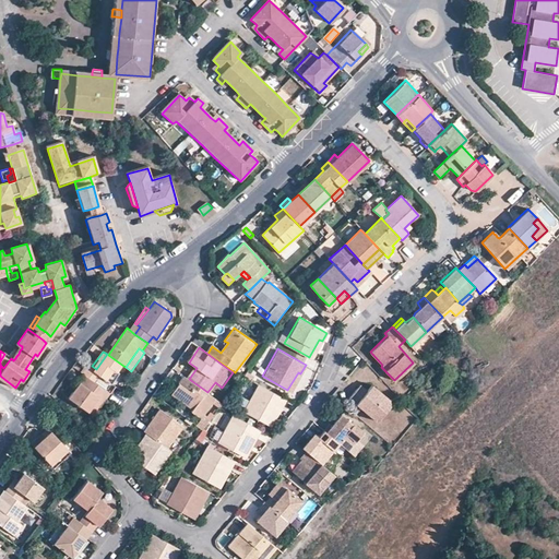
[(11,358),(4,354),(0,361),(0,365),(3,368),(11,358)]
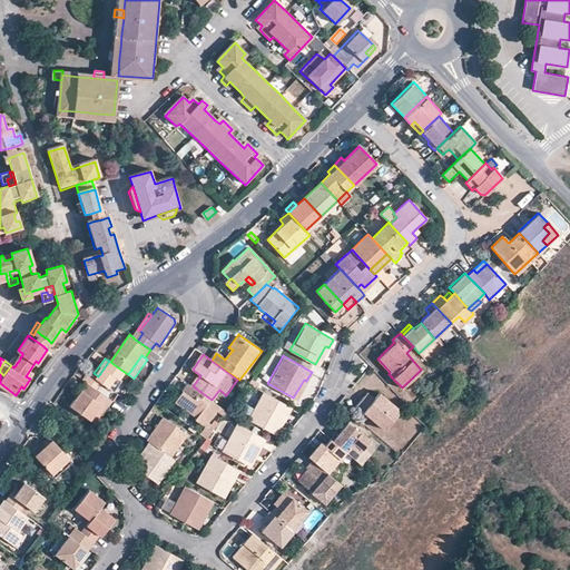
[(116,377),(120,380),(126,373),(110,362),(109,361),(98,376),(94,373),(90,371),(84,380),(88,383),(98,391),(102,384),(109,389),(116,377)]
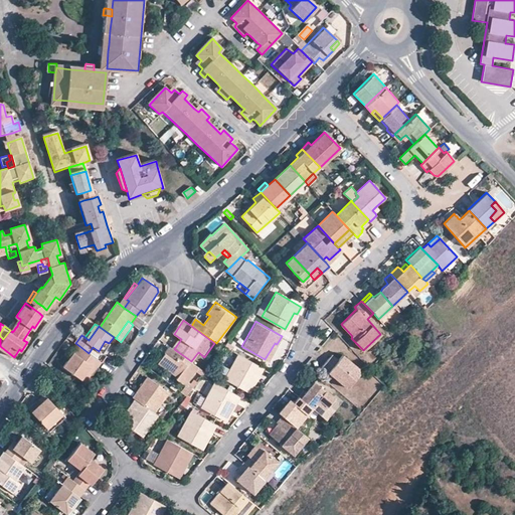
[(108,345),(109,343),(105,341),(99,351),(102,353),(103,352),(104,350),(105,349),(106,347),(107,346),(108,345)]
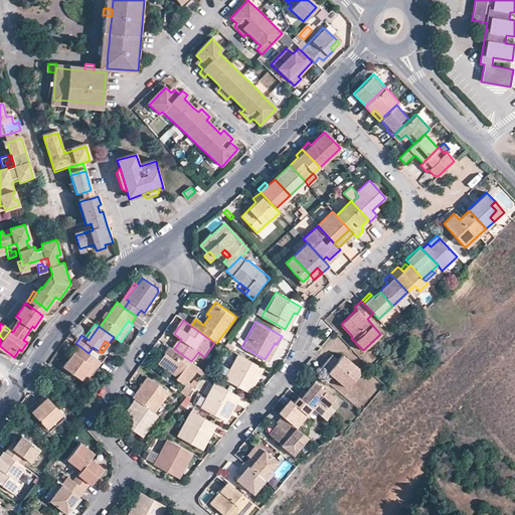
[(93,367),(97,369),(99,370),(103,363),(89,353),(79,346),(64,367),(82,380),(93,367)]
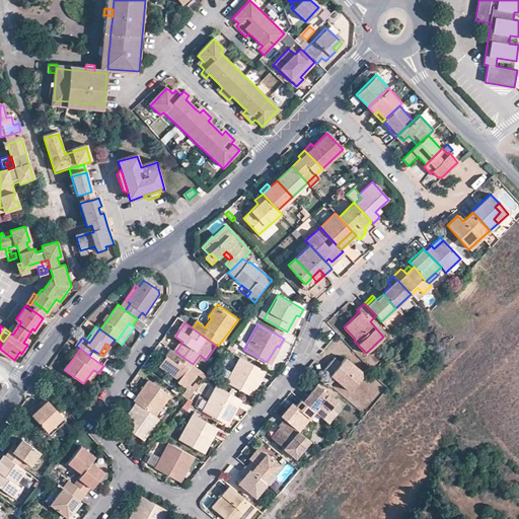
[(187,361),(174,352),(171,350),(159,366),(178,382),(178,383),(188,389),(201,371),(187,361)]
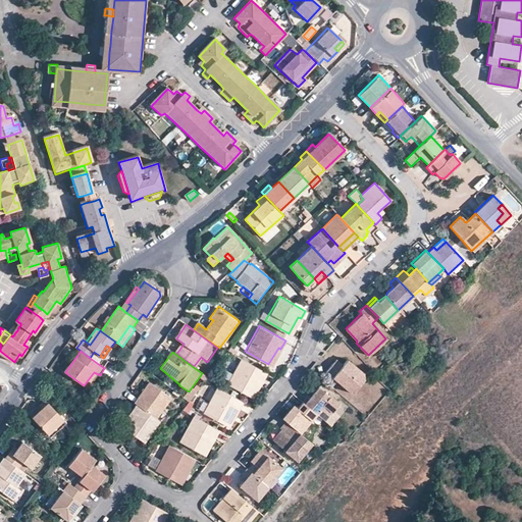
[(260,379),(261,380),(266,372),(241,358),(226,382),(250,396),(260,379)]
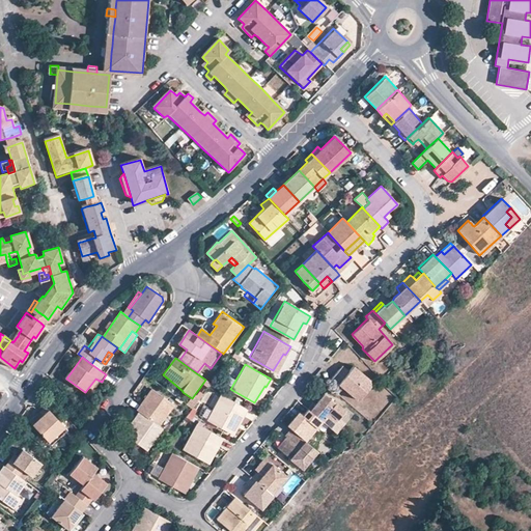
[(341,364),(339,367),(346,373),(348,371),(341,364)]
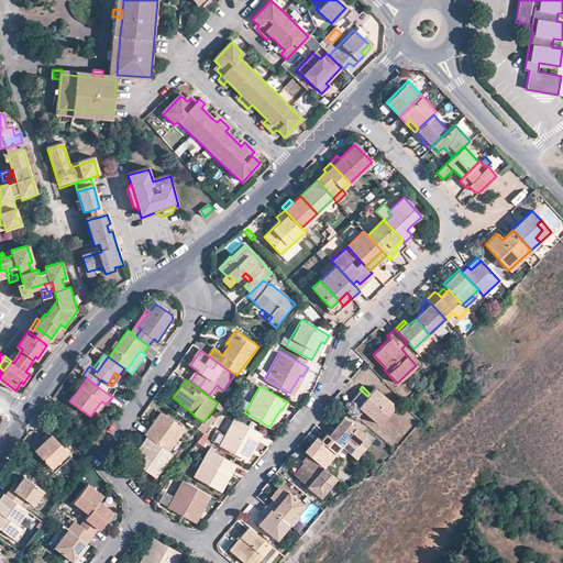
[(367,396),(360,389),(351,399),(379,424),(393,408),(392,401),(375,387),(370,394),(367,396)]
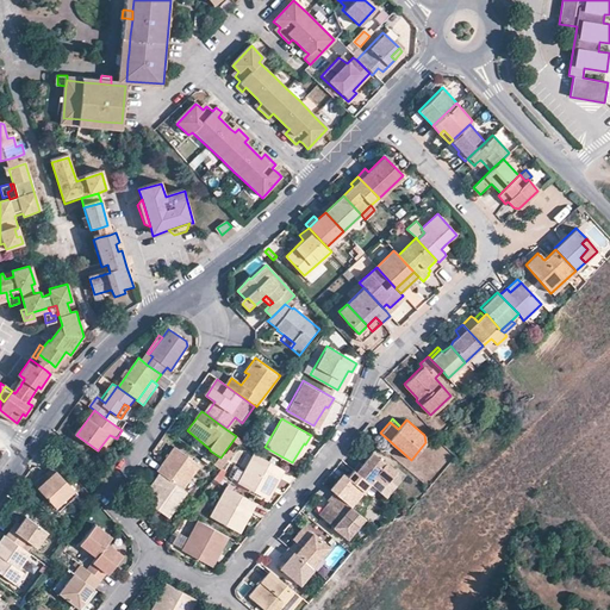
[(103,454),(114,437),(110,435),(98,450),(103,454)]
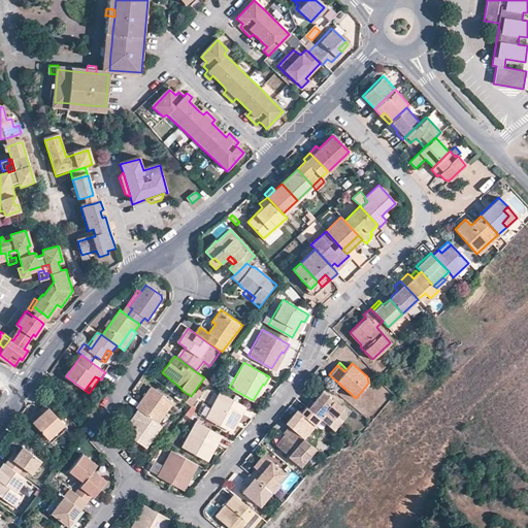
[(136,408),(139,409),(159,424),(173,403),(152,387),(136,408)]
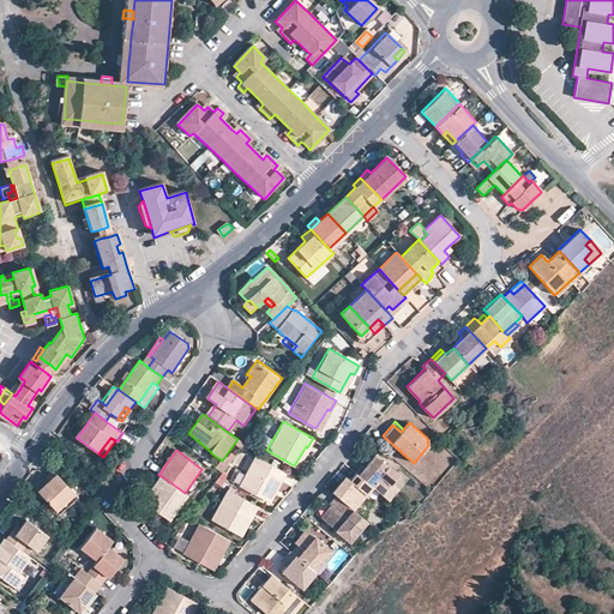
[(236,485),(265,500),(277,481),(280,482),(286,471),(254,455),(236,485)]
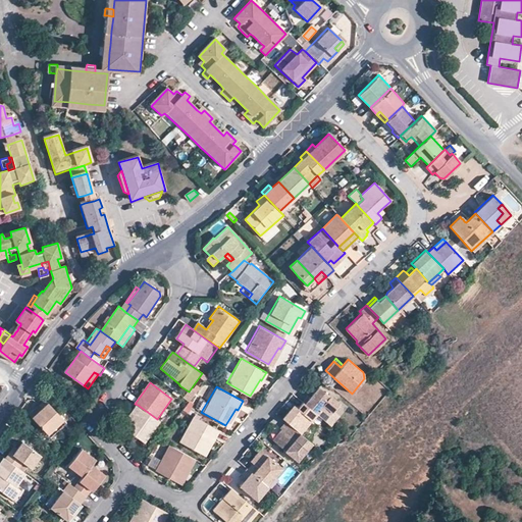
[(303,403),(316,414),(320,417),(324,421),(337,404),(318,388),(310,398),(308,396),(303,403)]
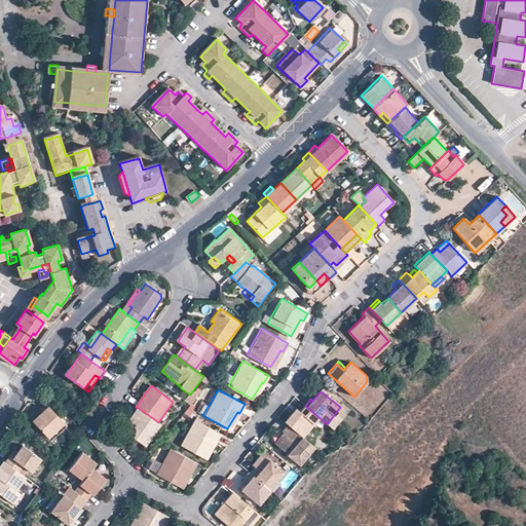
[(49,438),(65,423),(46,403),(41,408),(44,412),(34,421),(49,438)]
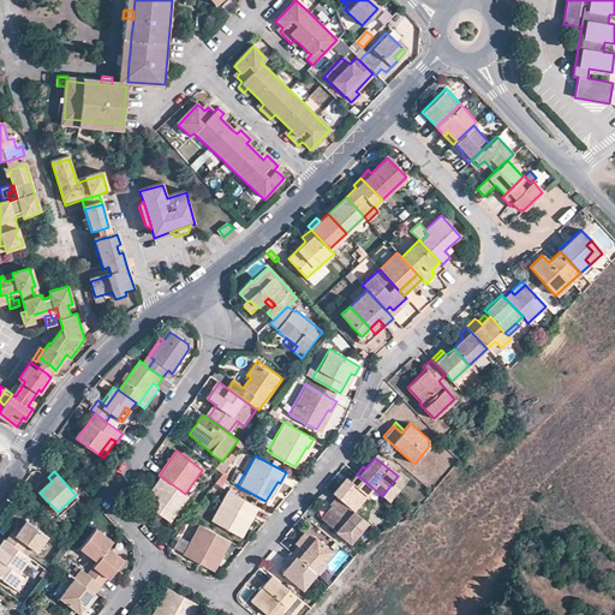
[(333,494),(353,511),(372,488),(357,475),(350,483),(344,477),(332,493),(333,494)]
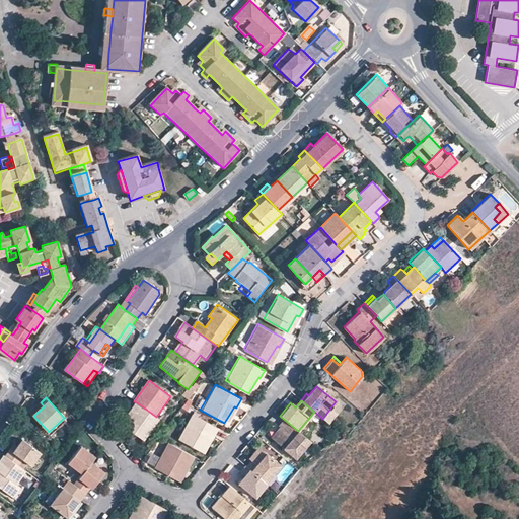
[(156,417),(137,402),(122,425),(144,442),(160,420),(156,417)]
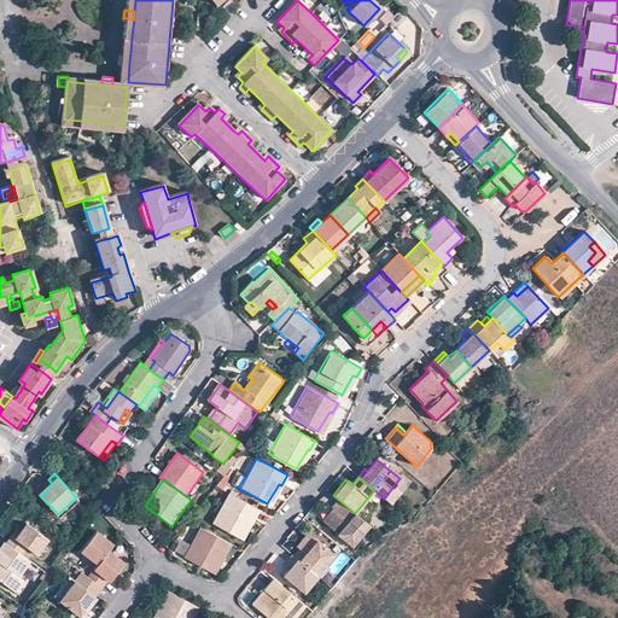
[(210,523),(239,537),(251,517),(254,518),(258,509),(227,491),(210,523)]
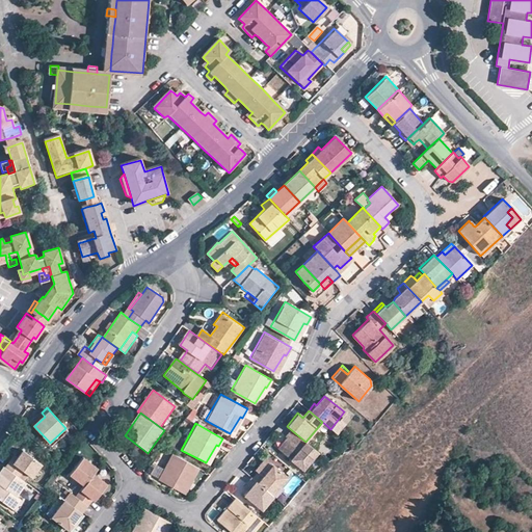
[(286,437),(276,448),(299,467),(314,449),(306,442),(288,427),(282,433),(284,435),(286,437)]
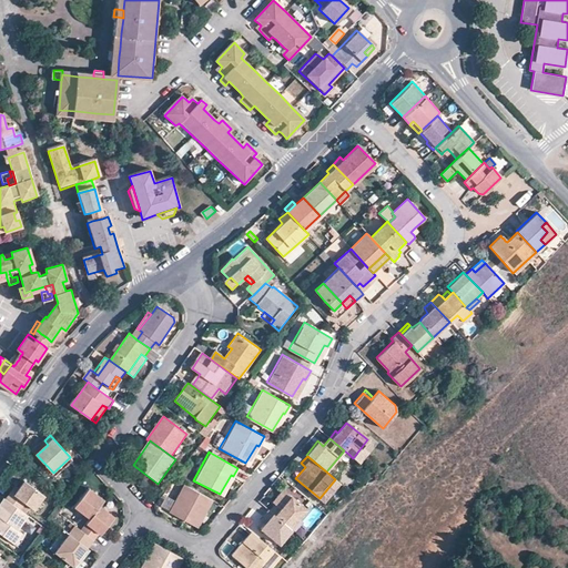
[(72,460),(70,457),(53,473),(57,476),(72,460)]
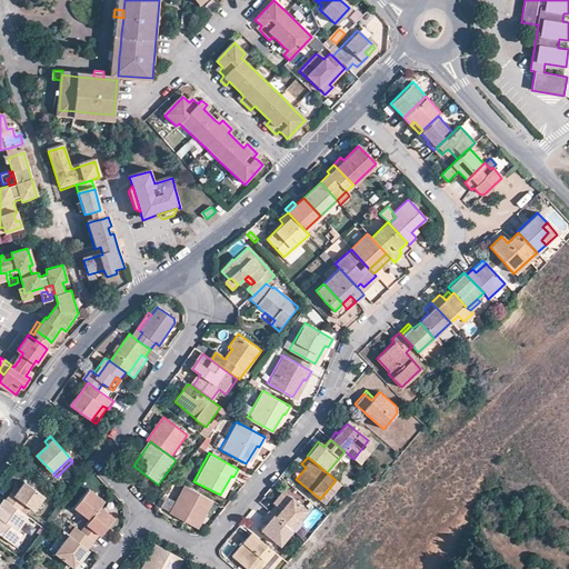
[(293,477),(296,479),(306,468),(303,466),(293,477)]
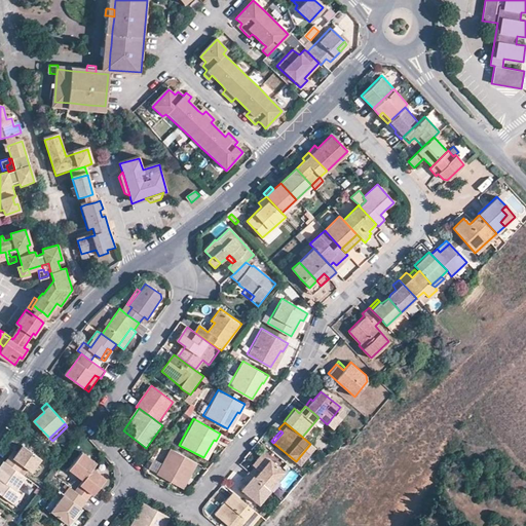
[(14,459),(11,457),(7,463),(20,472),(24,465),(33,472),(42,458),(24,446),(20,452),(14,459)]
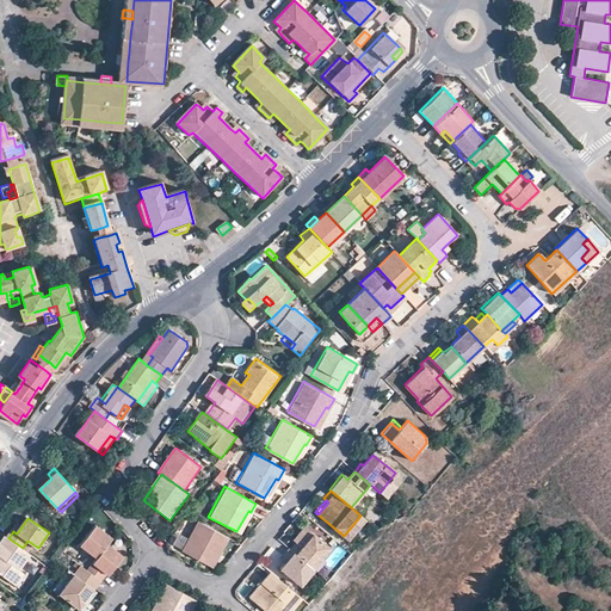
[(183,549),(210,565),(222,544),(223,545),(229,536),(198,519),(183,549)]
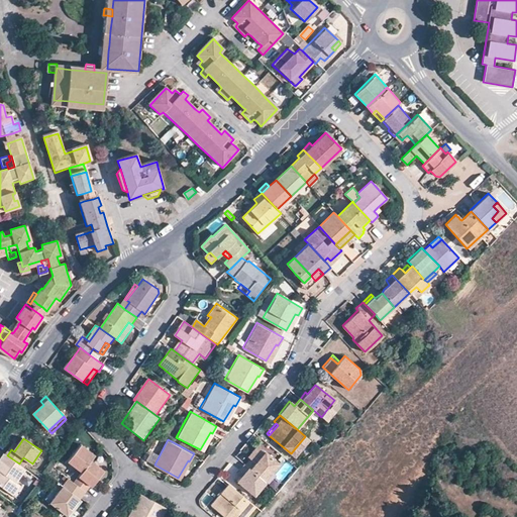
[(74,482),(86,492),(91,486),(92,487),(104,470),(91,459),(94,454),(81,444),(68,460),(82,472),(74,482)]
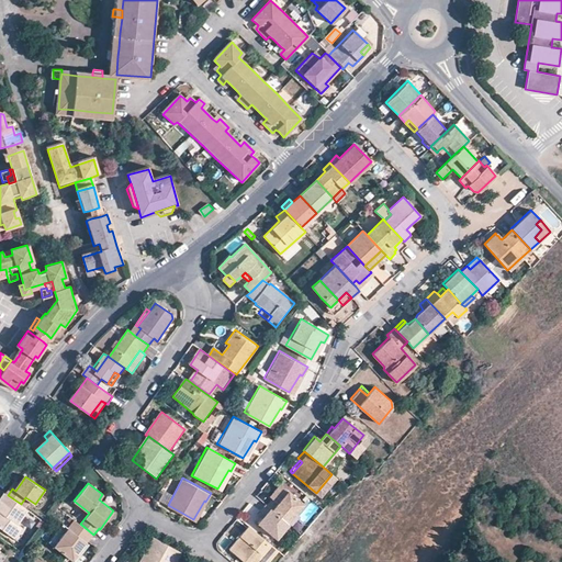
[(277,493),(273,497),(267,505),(288,523),(304,503),(281,483),(274,491),(277,493)]
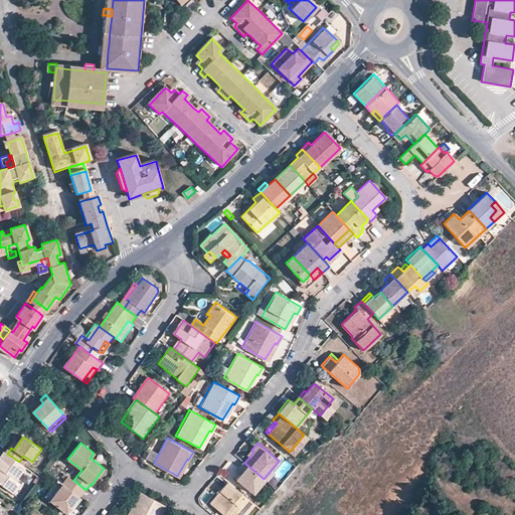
[(26,467),(19,462),(7,454),(4,452),(0,457),(0,482),(14,492),(20,482),(17,480),(26,467)]
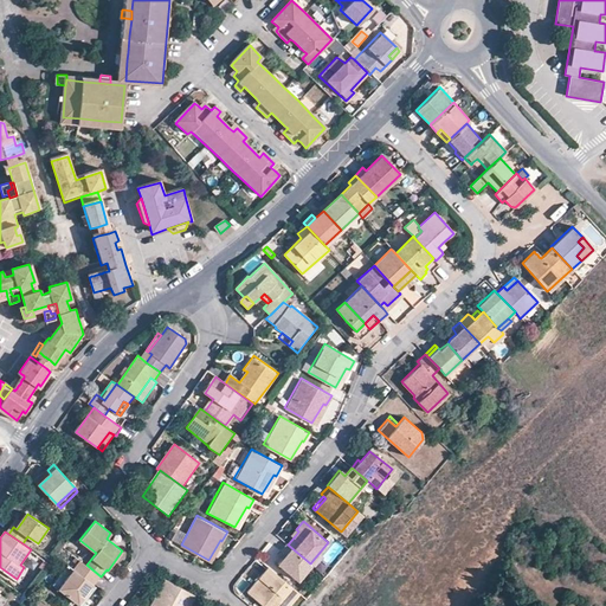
[(310,563),(288,545),(287,545),(281,550),(287,555),(283,559),(278,565),(297,580),(311,565),(310,563)]
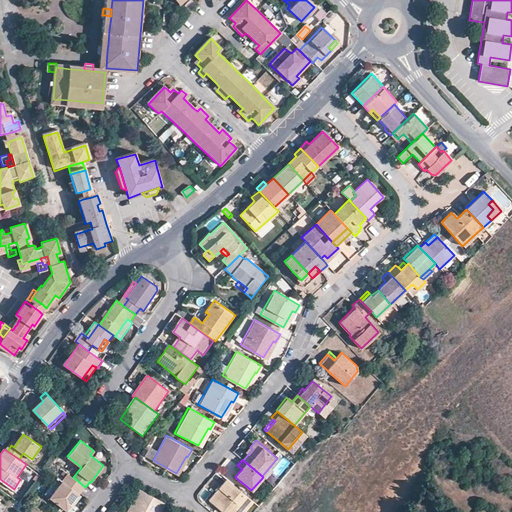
[(68,511),(85,487),(73,477),(69,474),(50,498),(68,511)]
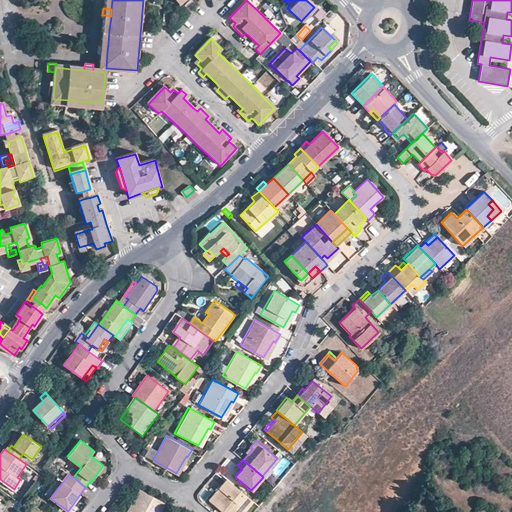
[(224,511),(238,511),(239,511),(240,511),(244,511),(253,501),(226,478),(210,499),(224,511)]
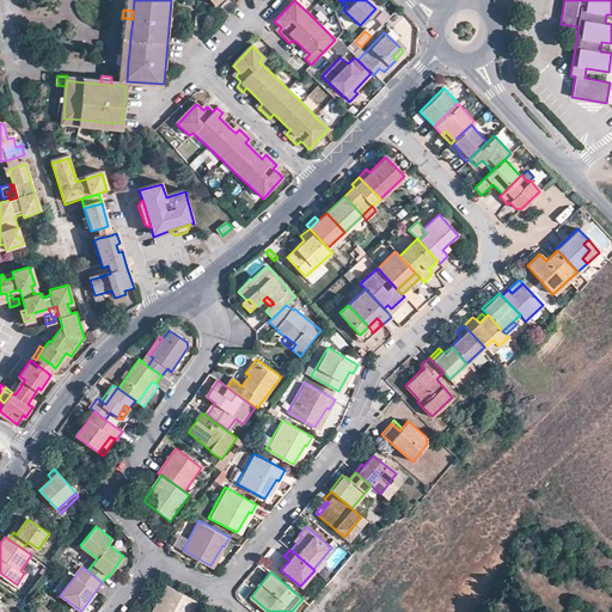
[(155,611),(193,611),(199,601),(169,585),(164,594),(166,594),(155,611)]
